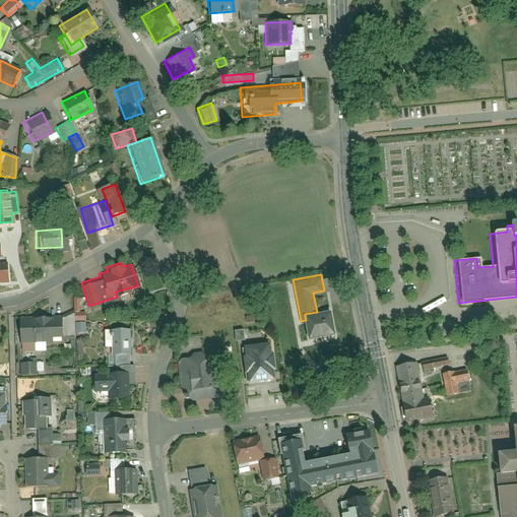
[(72,318),(82,318),(82,309),(77,310),(76,295),(71,295),(72,318)]
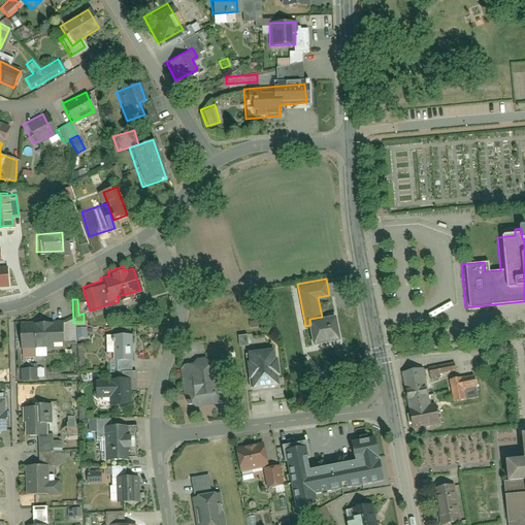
[(315,342),(341,337),(337,314),(322,317),(309,319),(310,325),(315,342)]
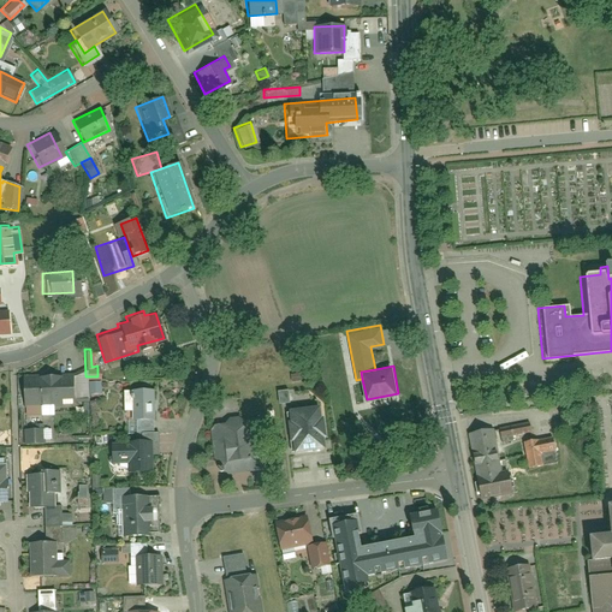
[(73,373),(23,374),(23,403),(75,402),(73,373)]
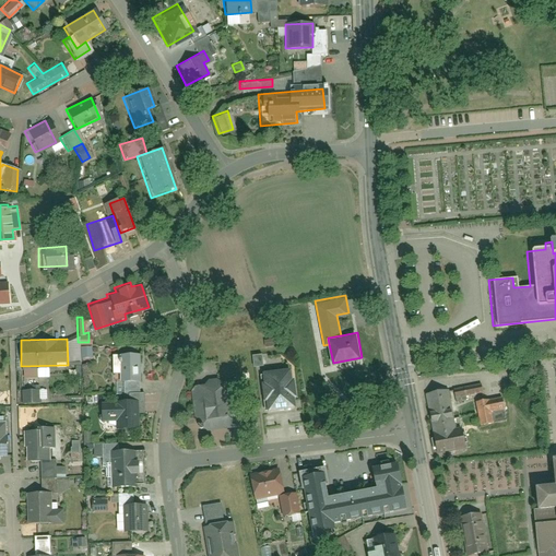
[(89,354),(89,343),(78,343),(78,354),(89,354)]
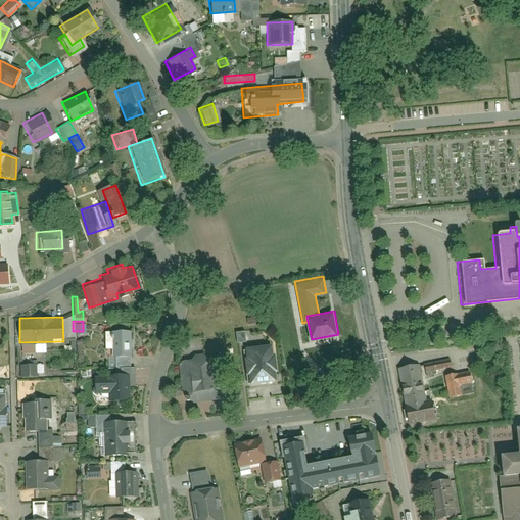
[(127,325),(106,326),(108,361),(128,360),(127,325)]
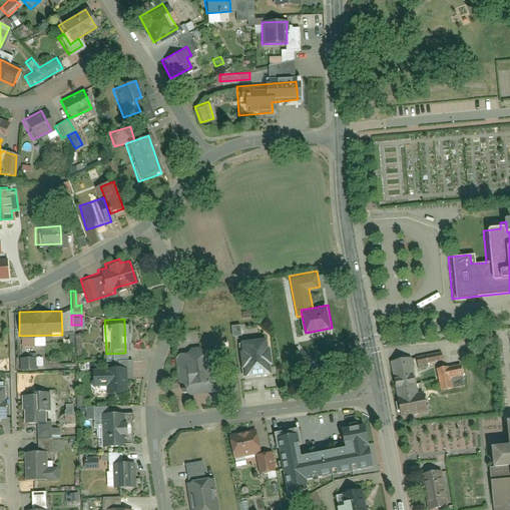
[(236,323),(227,323),(228,334),(237,334),(236,323)]
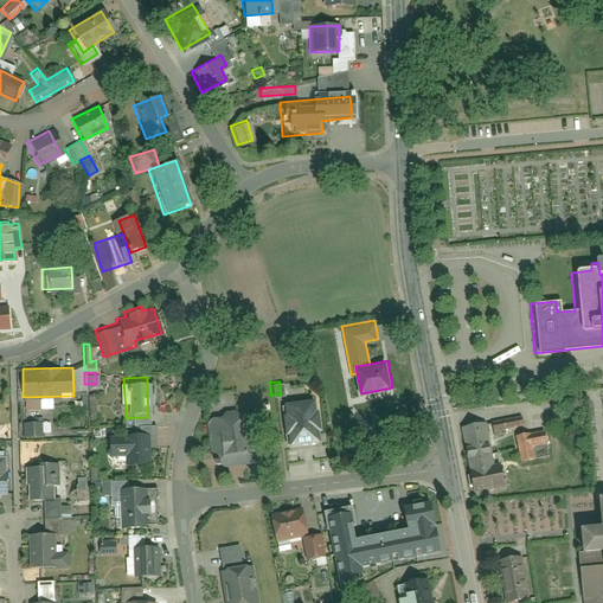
[(292,443),(322,440),(320,428),(322,428),(320,408),(318,409),(316,397),(287,401),(288,412),(286,414),(288,434),(290,434),(292,443)]
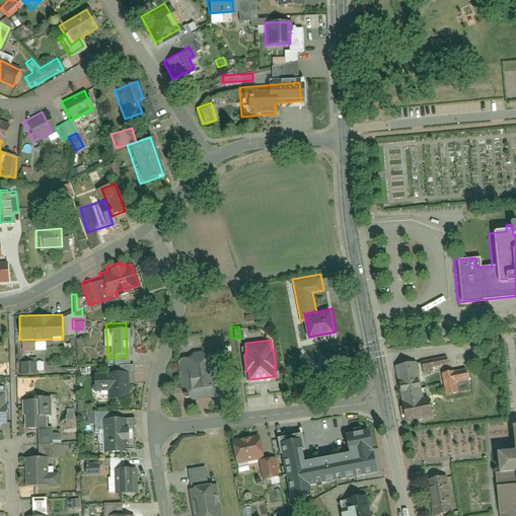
[(181,388),(191,397),(219,394),(219,388),(222,384),(219,357),(211,354),(211,351),(205,352),(201,348),(194,349),(187,354),(177,355),(178,374),(180,374),(181,388)]
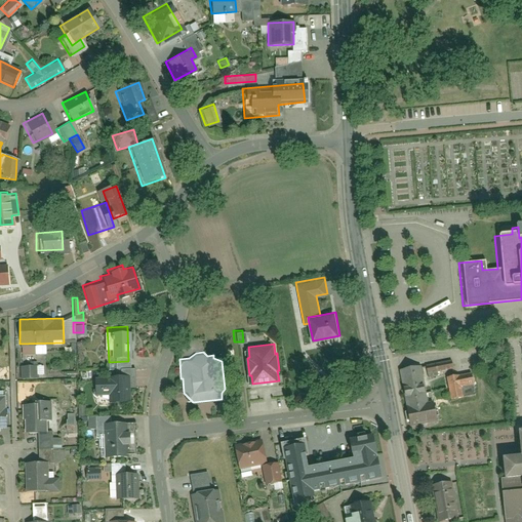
[(427,362),(428,370),(453,366),(451,357),(427,362)]
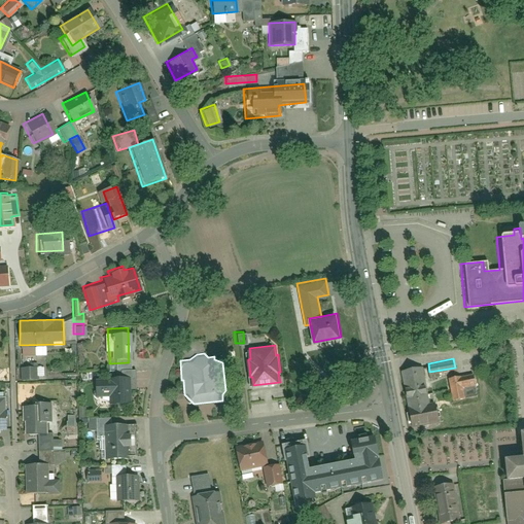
[(18,378),(35,378),(35,373),(41,373),(41,364),(18,364),(18,378)]
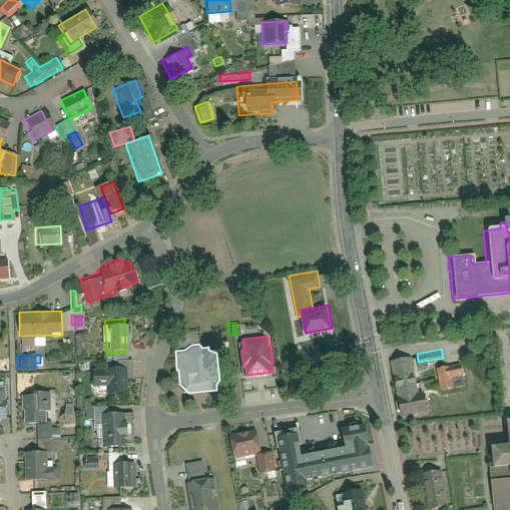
[(418,391),(411,355),(391,359),(401,414),(428,409),(424,390),(418,391)]
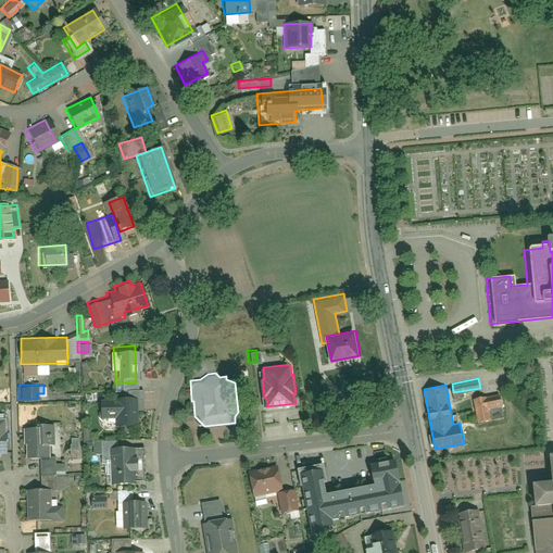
[(136,390),(110,391),(111,424),(137,423),(136,390)]
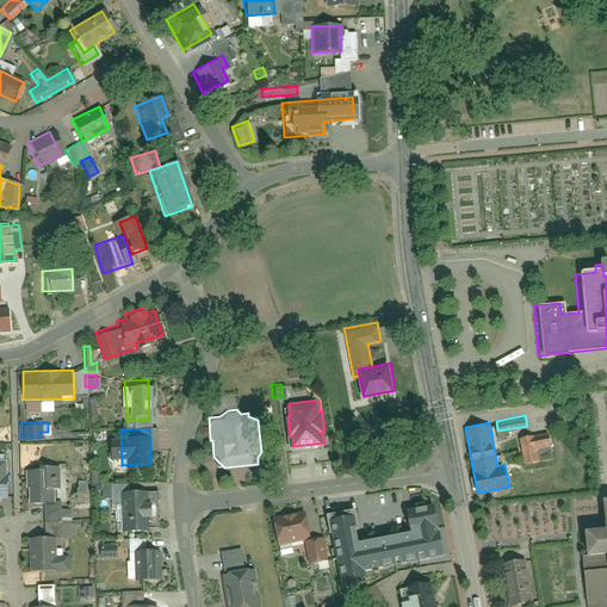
[(519,435),(524,460),(538,458),(537,446),(551,444),(549,429),(519,435)]
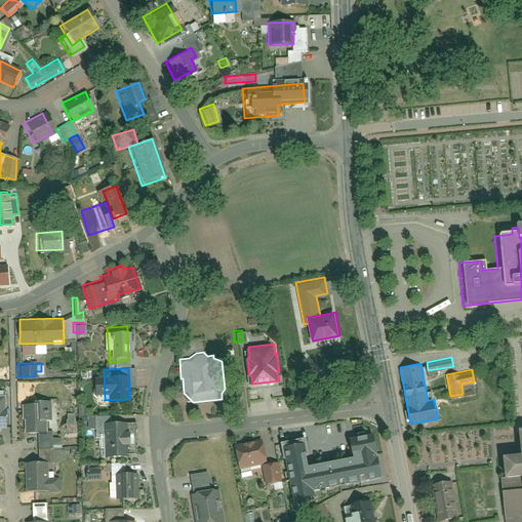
[(48,396),(25,397),(26,434),(49,433),(48,396)]
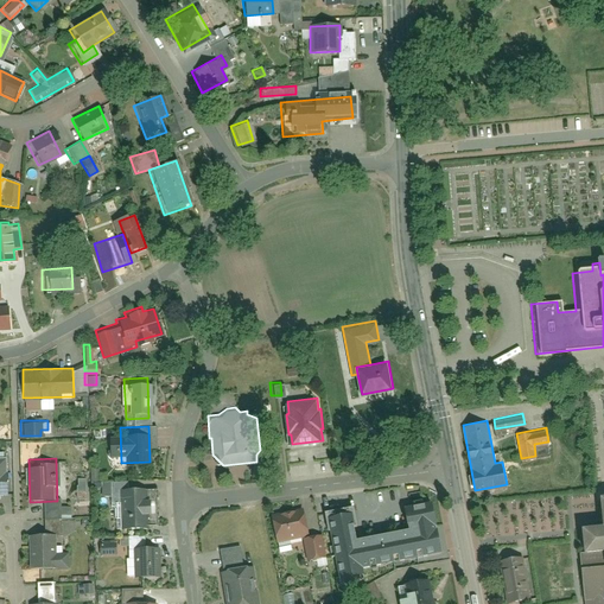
[(150,484),(118,485),(120,526),(152,525),(150,484)]
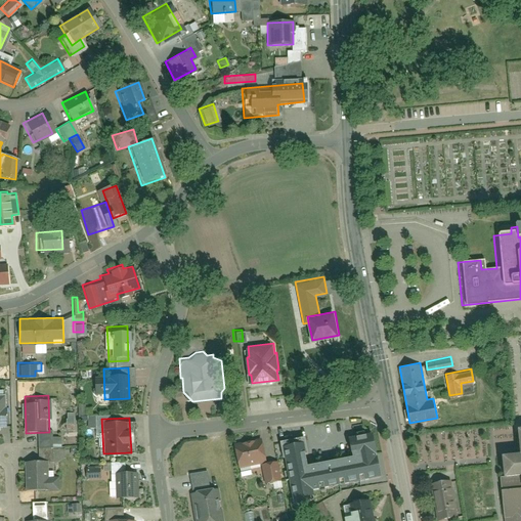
[(520,474),(520,486),(502,488),(504,520),(520,520),(520,428),(519,428),(520,445),(520,452),(504,454),(507,476),(520,474)]
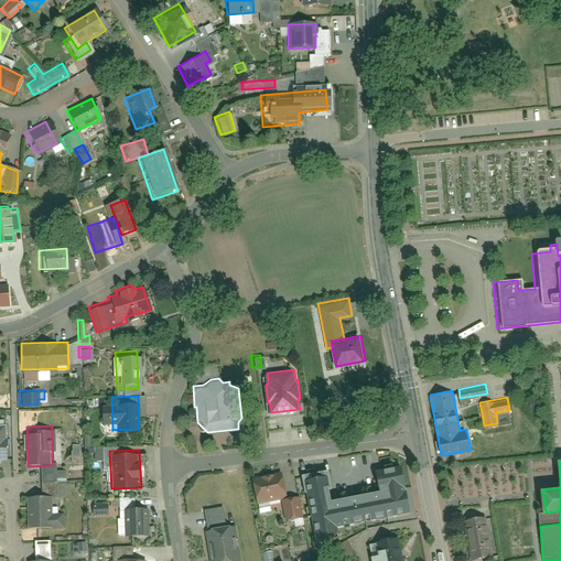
[(338,526),(412,510),(402,464),(376,468),(380,491),(333,499),(331,486),(332,486),(328,468),(303,473),(315,537),(340,531),(338,526)]
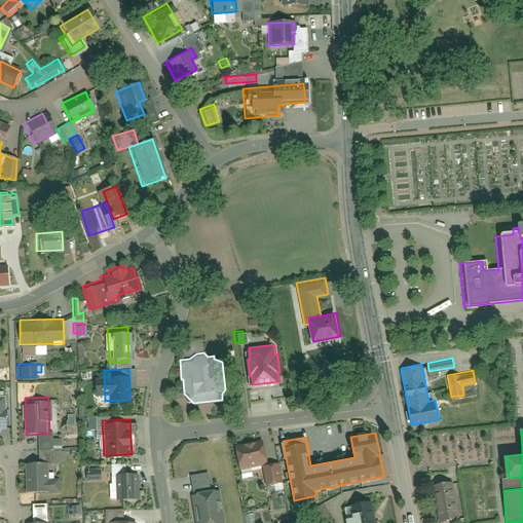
[(239,467),(268,461),(263,437),(234,443),(239,467)]
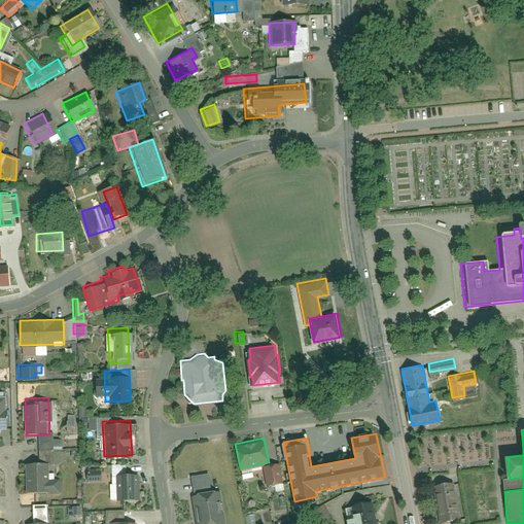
[(47,459),(24,460),(26,493),(48,493),(47,459)]
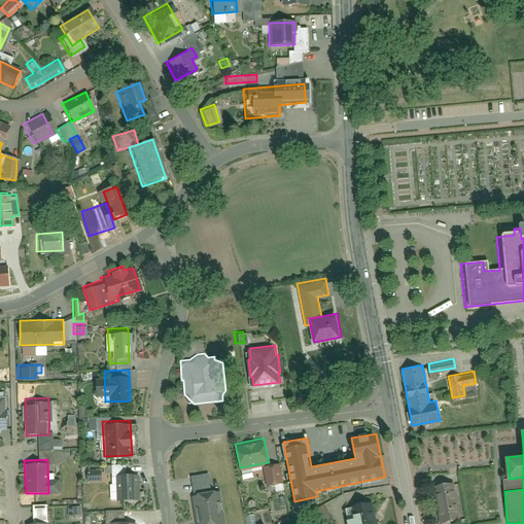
[(279,461),(263,464),(267,484),(283,481),(279,461)]
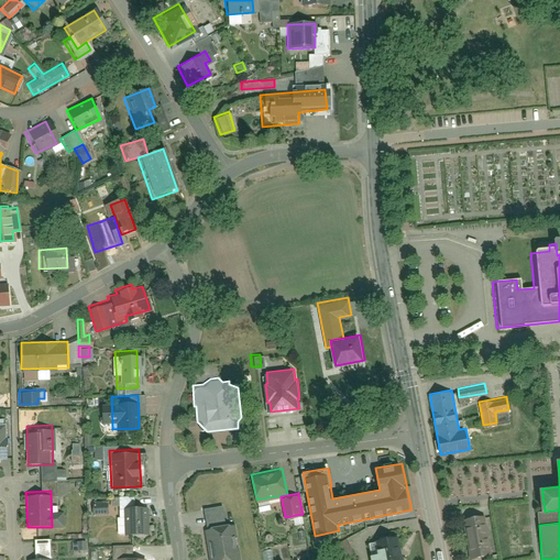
[(87,513),(103,513),(103,500),(87,500),(87,513)]
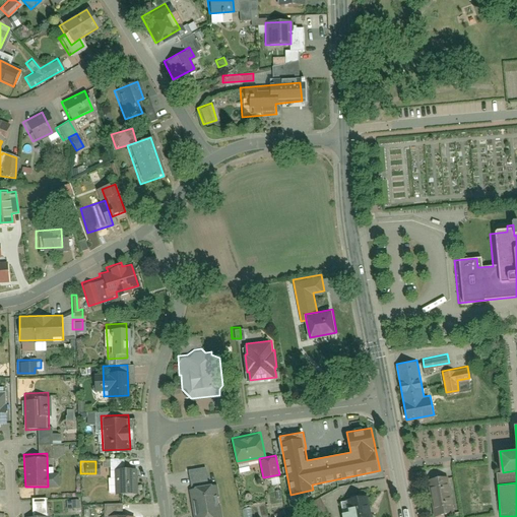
[(137,464),(107,465),(108,494),(138,493),(137,464)]
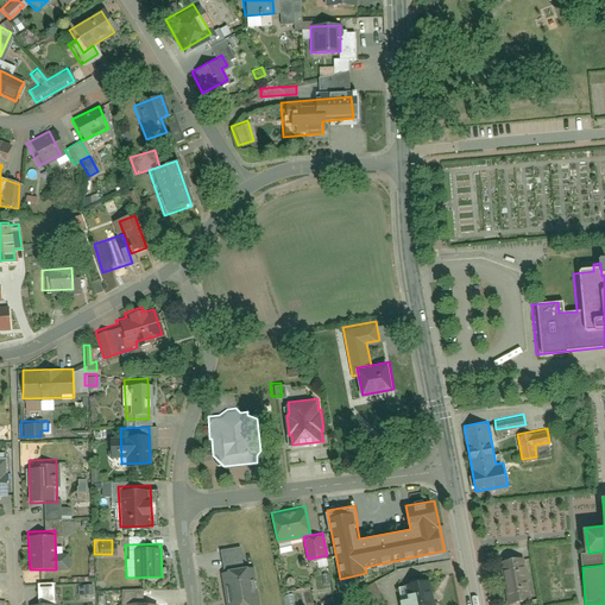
[(221,547),(225,569),(245,566),(241,544),(221,547)]
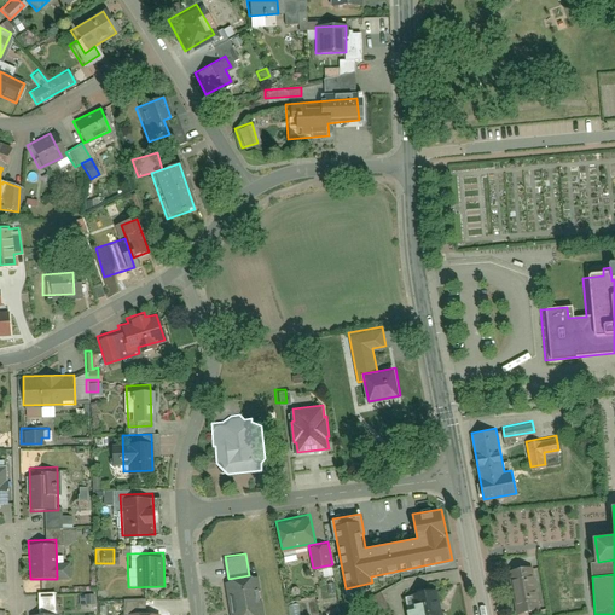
[(508,568),(516,614),(540,609),(532,563),(508,568)]
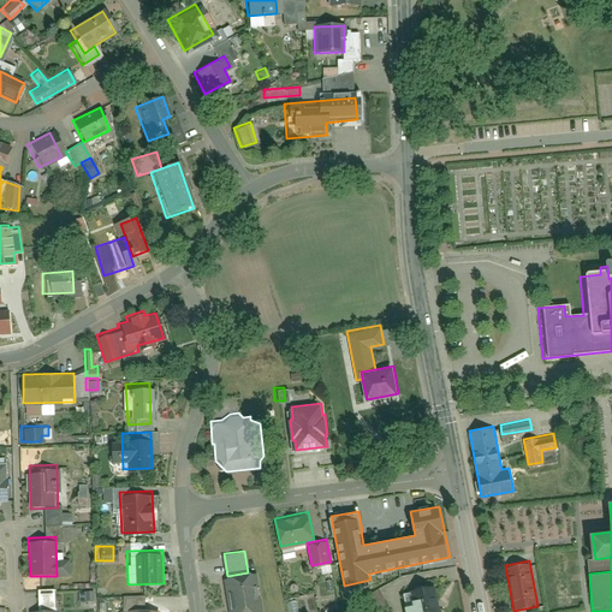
[(229,611),(262,611),(257,571),(248,572),(227,576),(224,576),(229,611)]
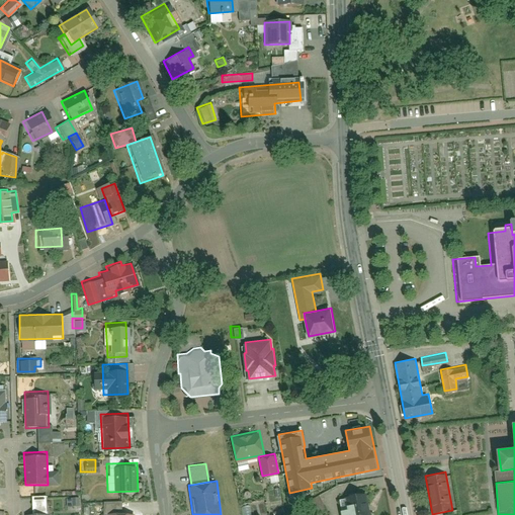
[(349,514),(369,514),(366,492),(346,495),(349,514)]
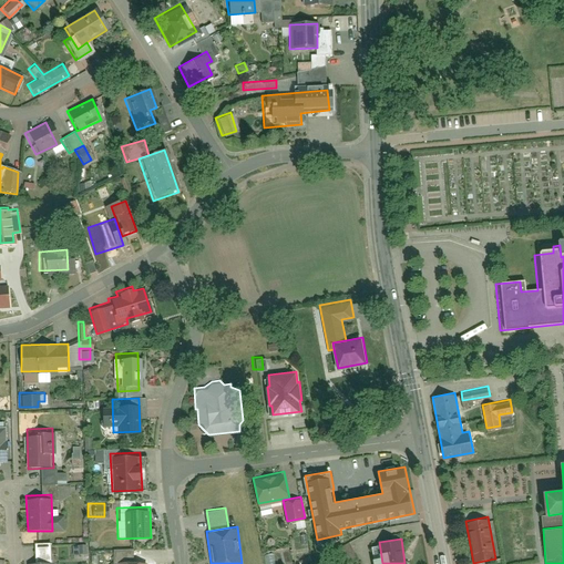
[(348,560),(357,555),(349,540),(340,544),(348,560)]
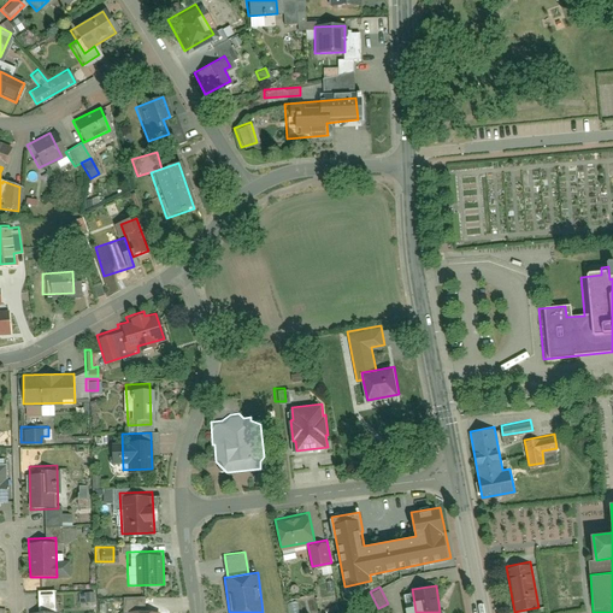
[(324,606),(328,612),(331,612),(340,608),(335,600),(324,606)]
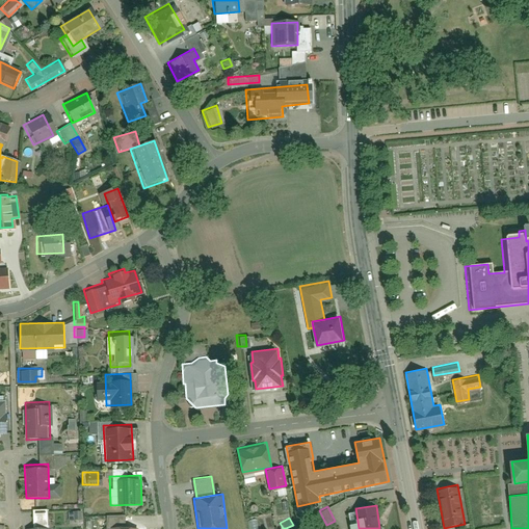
[(48,528),(48,520),(24,521),(24,528),(48,528)]
